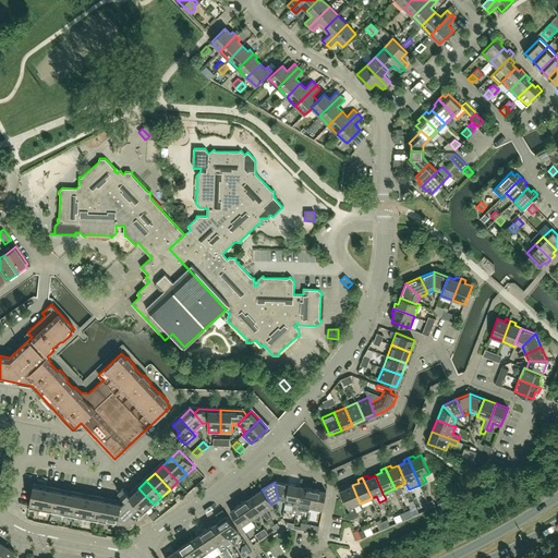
[(286,501),(289,484),(275,482),(278,499),(286,501)]
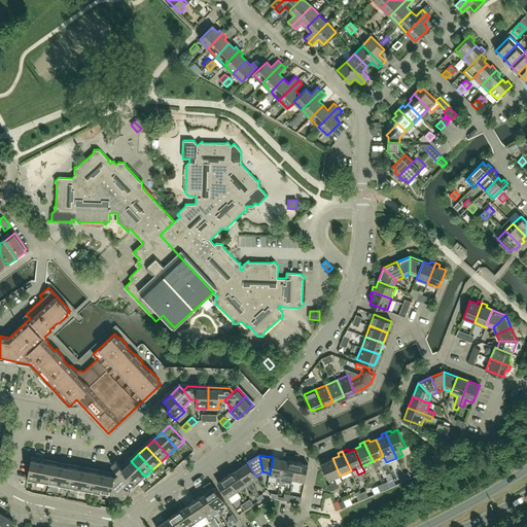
[(280,485),(284,459),(273,457),(270,473),(269,476),(277,477),(275,484),(280,485)]
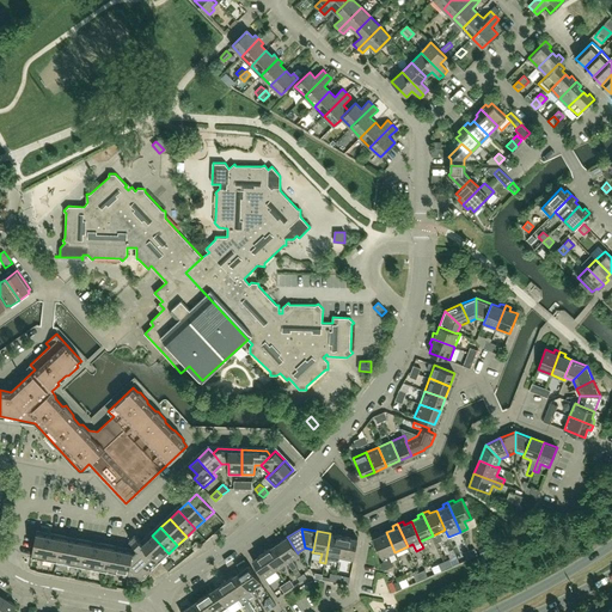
[(386,569),(393,565),(389,555),(395,552),(386,532),(379,536),(378,532),(372,534),(384,562),(380,563),(384,570),(386,569)]
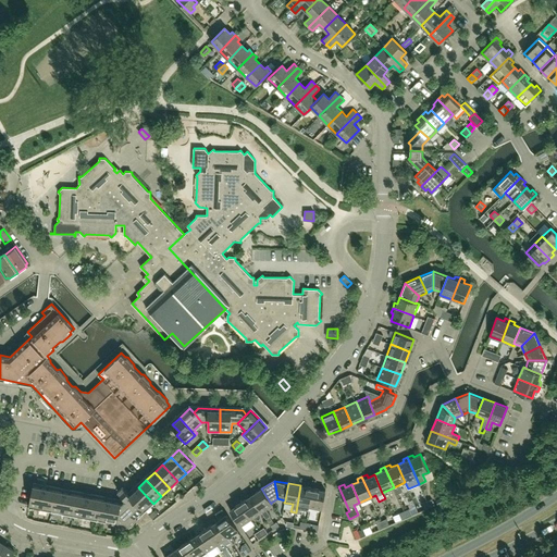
[(40,509),(45,487),(33,485),(28,507),(40,509)]
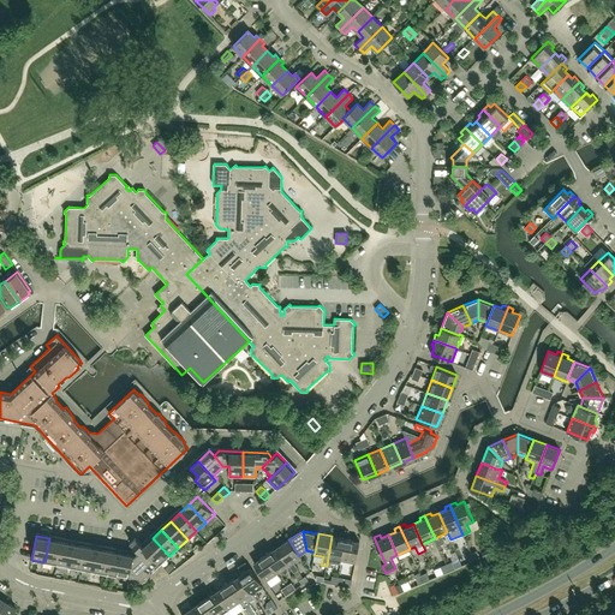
[(340,565),(341,560),(346,539),(332,536),(327,566),(330,566),(332,562),(340,565)]
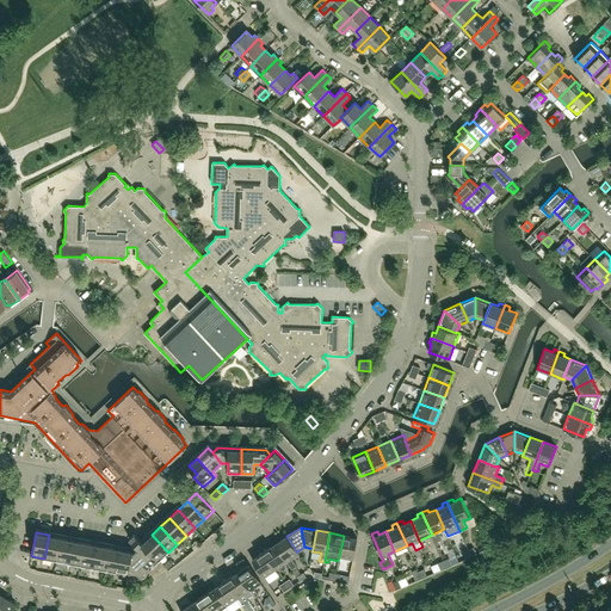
[(140,539),(135,534),(129,538),(135,544),(140,539)]
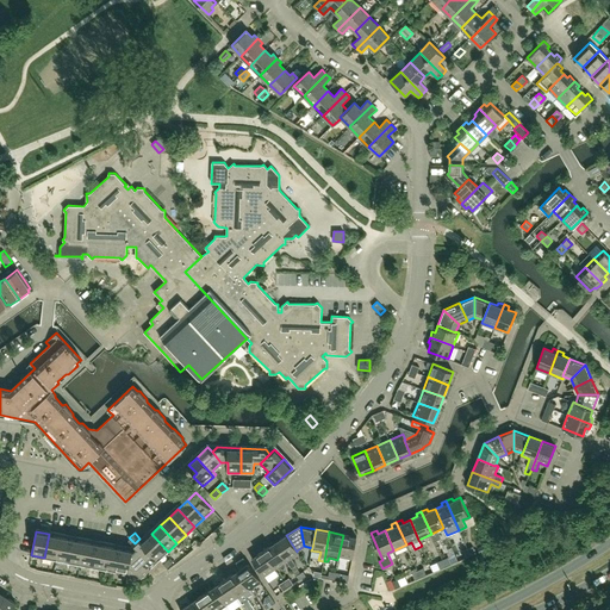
[(56,560),(61,536),(49,534),(44,558),(56,560)]
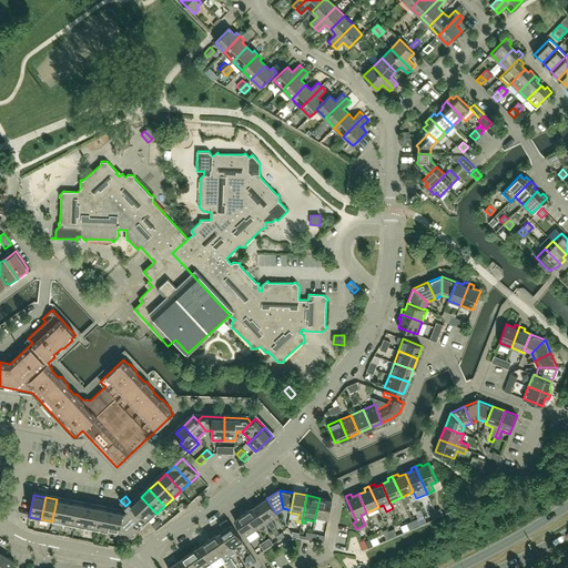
[(156,514),(141,497),(132,505),(148,521),(156,514)]
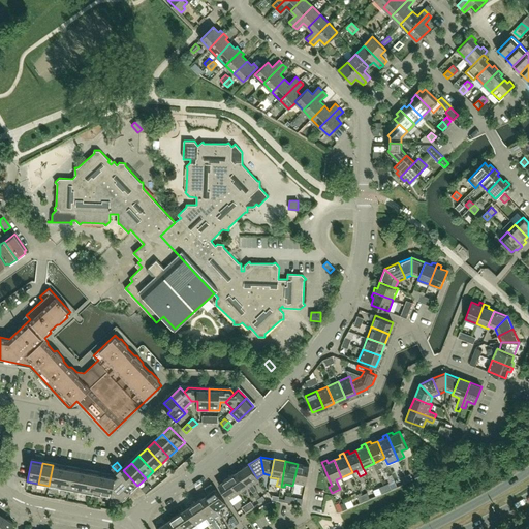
[(257,478),(248,464),(239,471),(249,487),(253,493),(256,491),(256,490),(252,484),(258,479),(257,477),(257,478)]
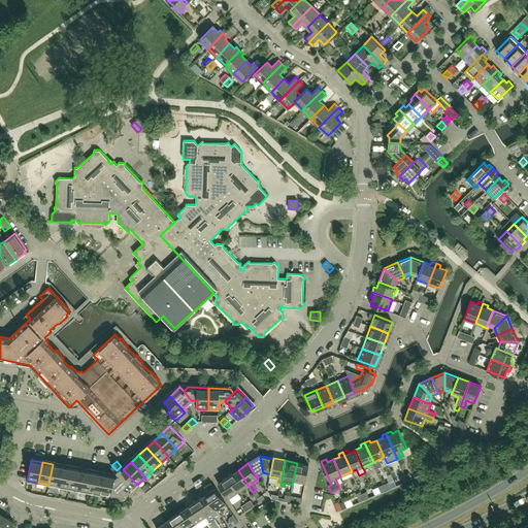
[(305,484),(308,465),(297,463),(293,481),(305,484)]
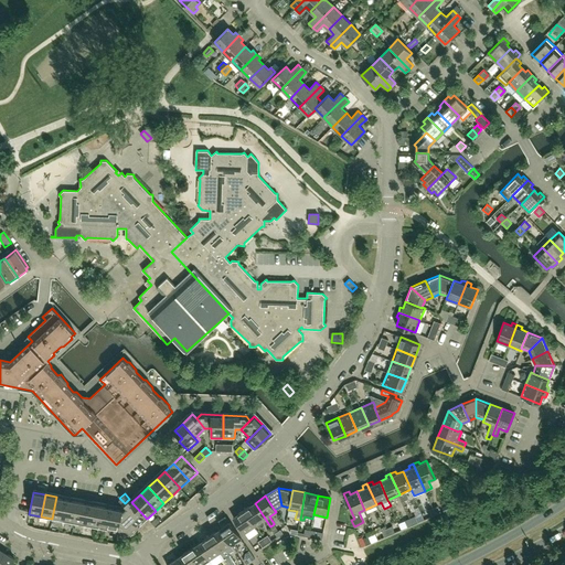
[(63,521),(67,499),(56,497),(52,519),(63,521)]
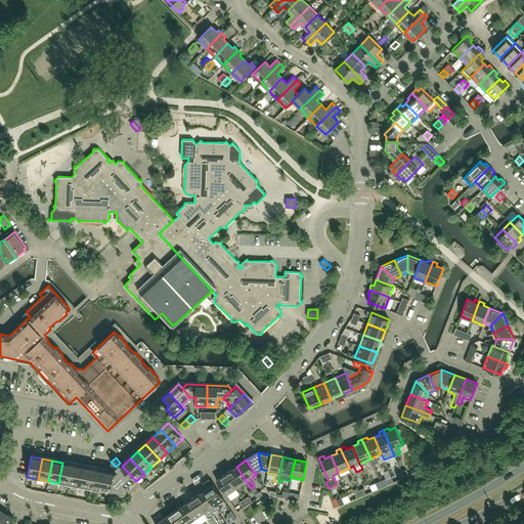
[(69,485),(73,465),(62,463),(58,483),(69,485)]
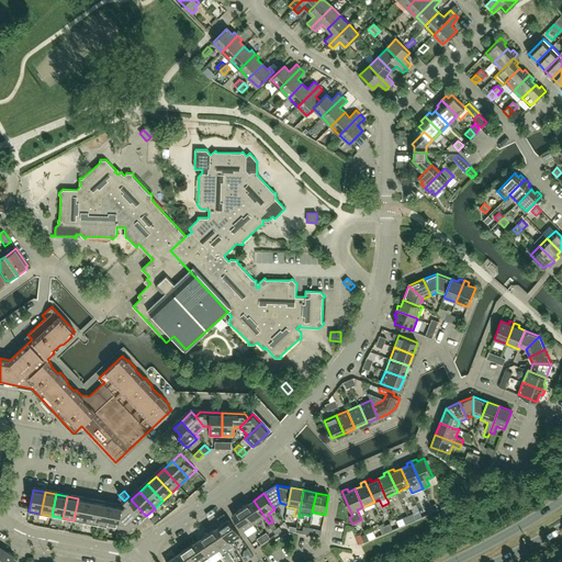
[(85,523),(89,499),(78,498),(74,520),(85,523)]
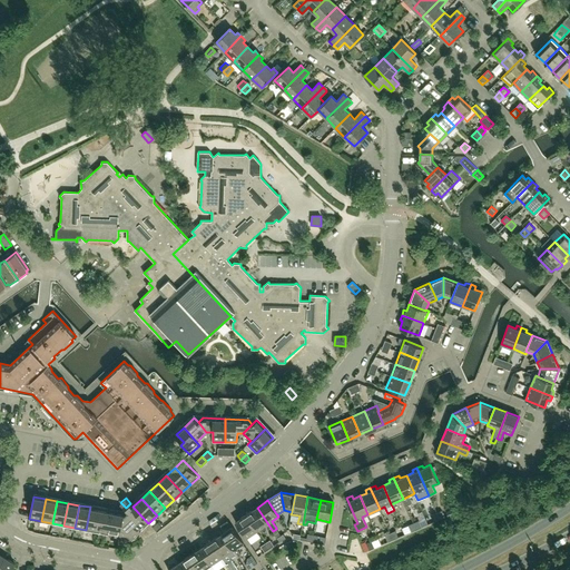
[(97,532),(101,509),(90,507),(86,530),(97,532)]
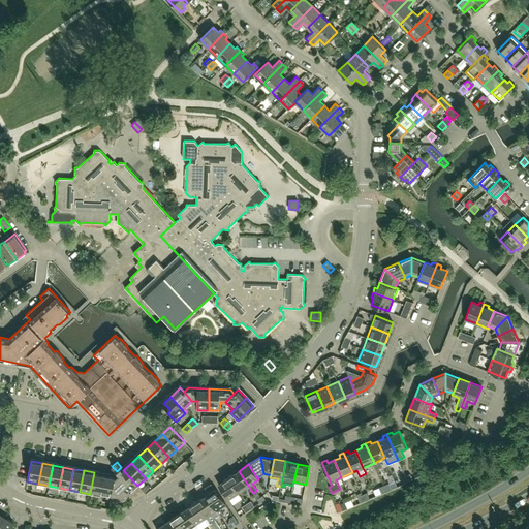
[(137,486),(123,470),(116,476),(111,498),(122,500),(137,486)]
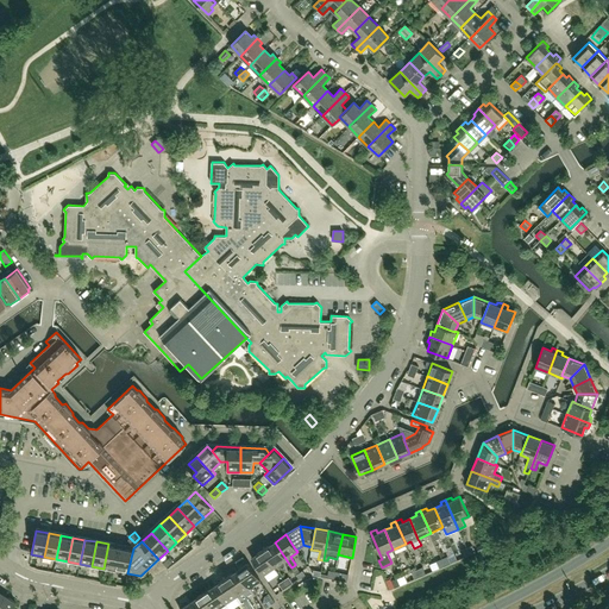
[(287,560),(275,542),(263,550),(275,567),(287,560)]
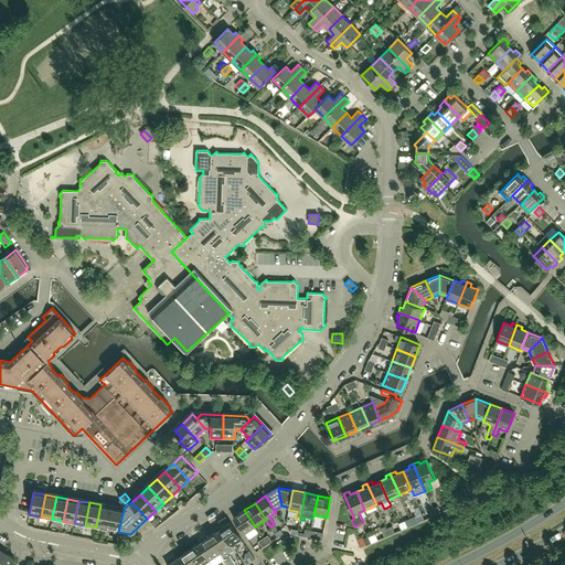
[(108,530),(113,507),(100,504),(96,528),(108,530)]
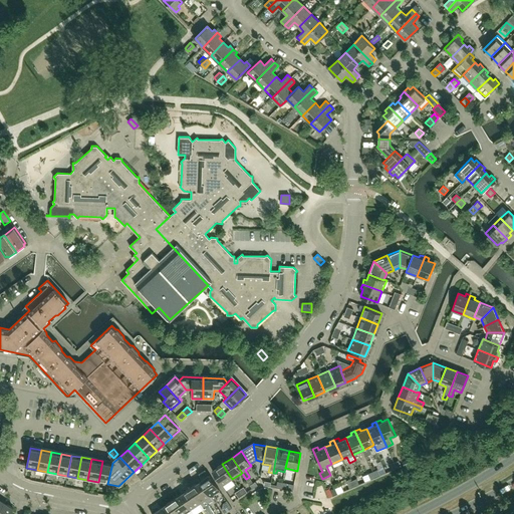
[(371,459),(368,464),(373,467),(377,462),(371,459)]
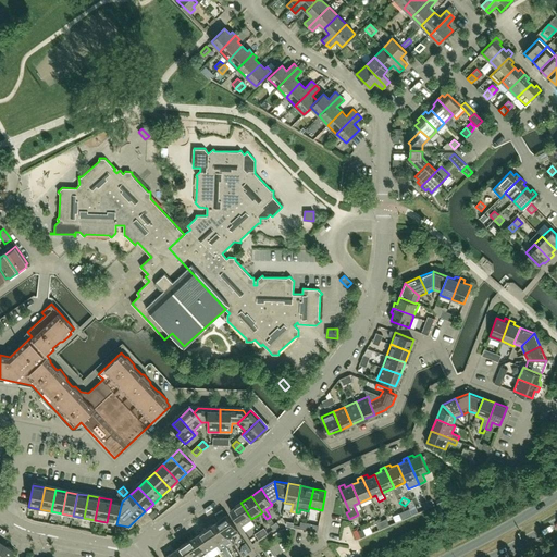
[(116,524),(122,502),(111,499),(107,522),(116,524)]
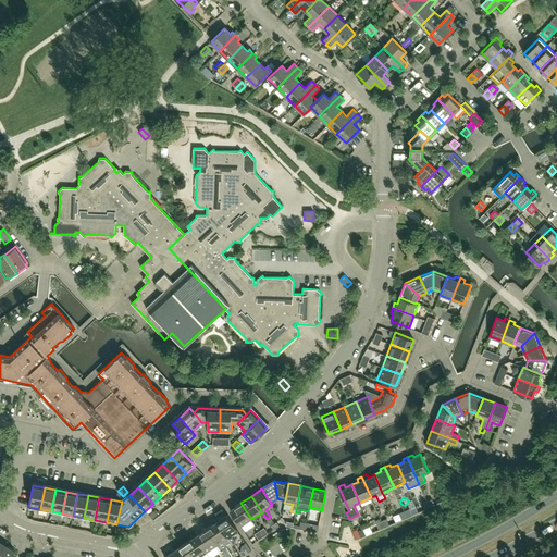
[(251,519),(240,503),(230,510),(240,527),(251,519)]
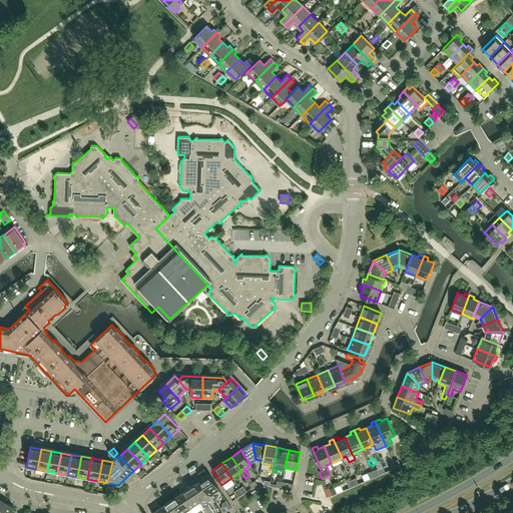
[(26,471),(23,478),(31,481),(34,474),(26,471)]
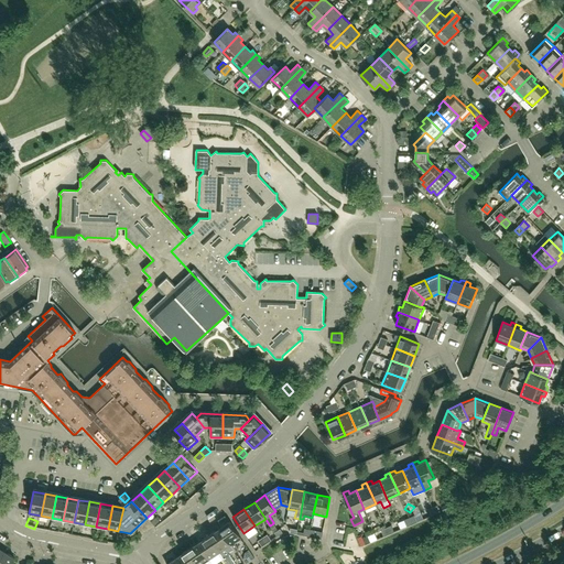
[(400,529),(412,523),(409,518),(404,520),(403,519),(398,522),(400,529)]
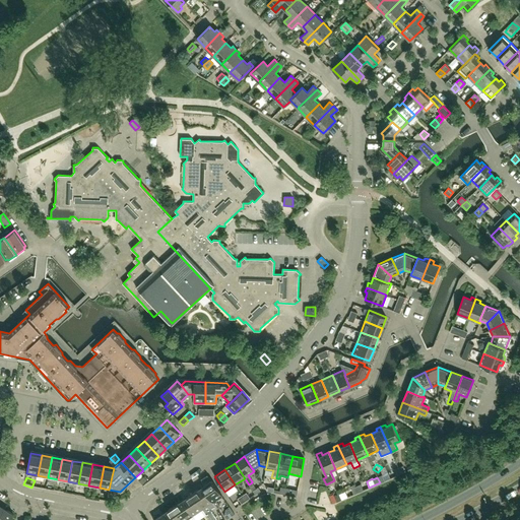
[(222,496),(212,480),(202,488),(212,503),(216,509),(219,506),(215,500),(222,496)]
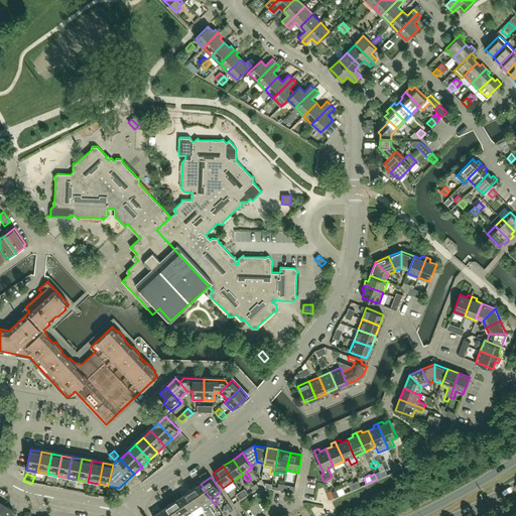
[(211,499),(201,484),(190,490),(201,505),(211,499)]
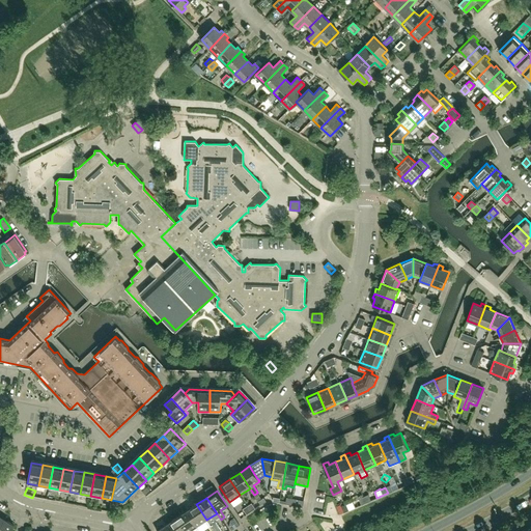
[(206,520),(196,504),(187,511),(197,526),(206,520)]
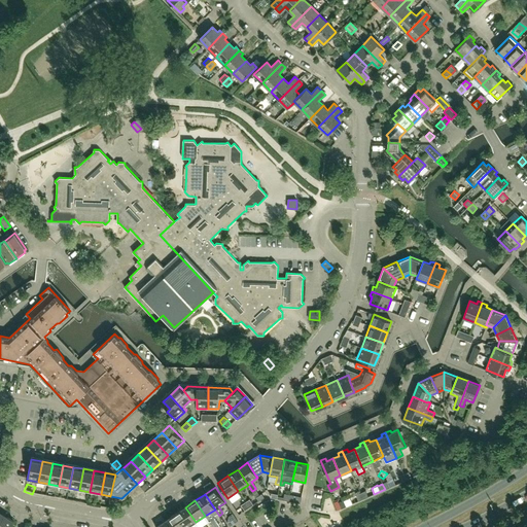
[(188,526),(196,522),(185,507),(175,514),(184,526),(188,526)]
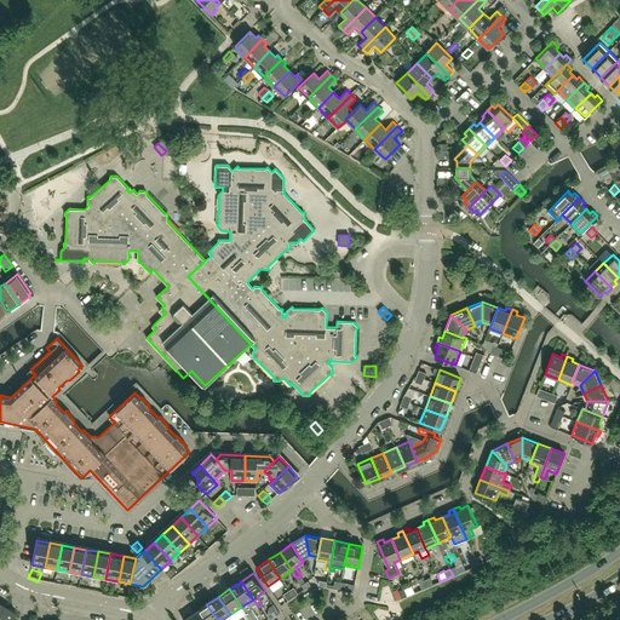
[(217,619),(206,604),(195,612),(200,619),(217,619)]
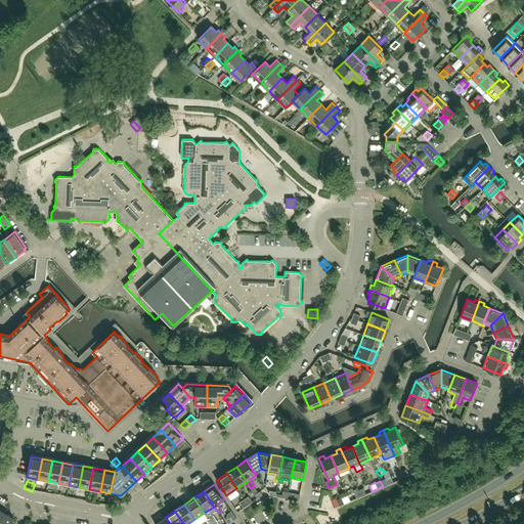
[(0,523),(9,523),(13,518),(3,512),(0,517),(0,523)]
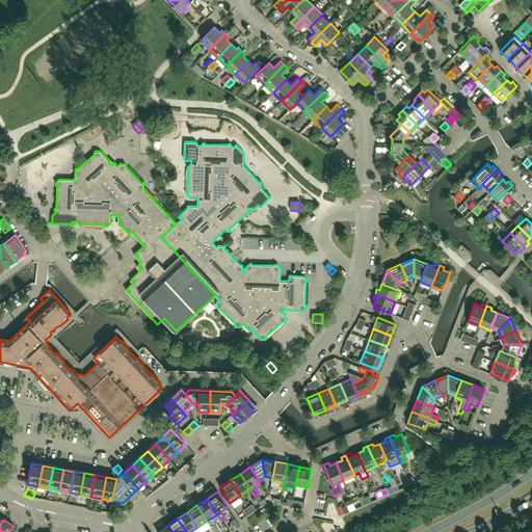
[(217,523),(211,527),(214,531),(218,531),(220,531),(222,530),(217,523)]
